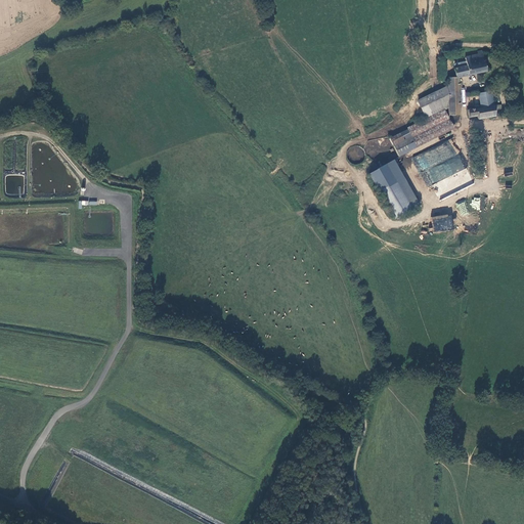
[(485,71),(481,53),(464,57),(465,61),(466,66),(455,69),(453,69),(454,76),(468,73),(468,76),(485,71)]
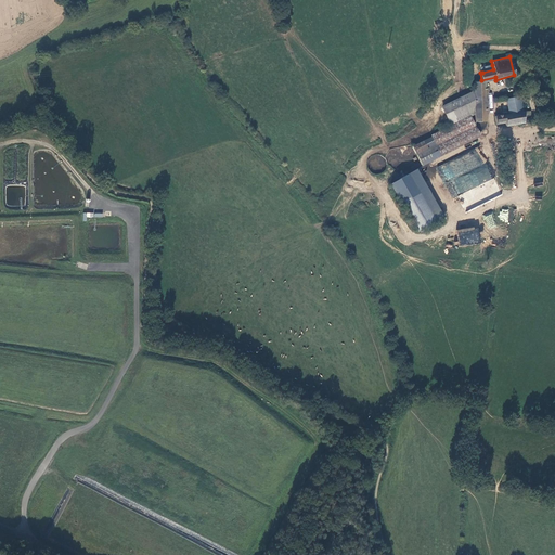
[(486,82),(477,82),(475,82),(475,92),(475,113),(475,121),(487,121),(486,82)]
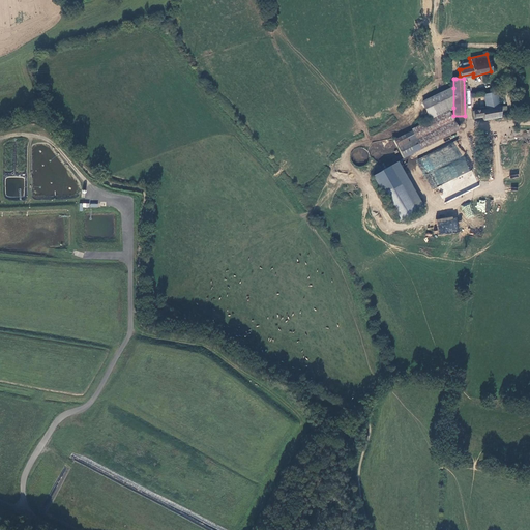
[(432,119),(449,111),(453,108),(453,88),(423,102),(432,119)]
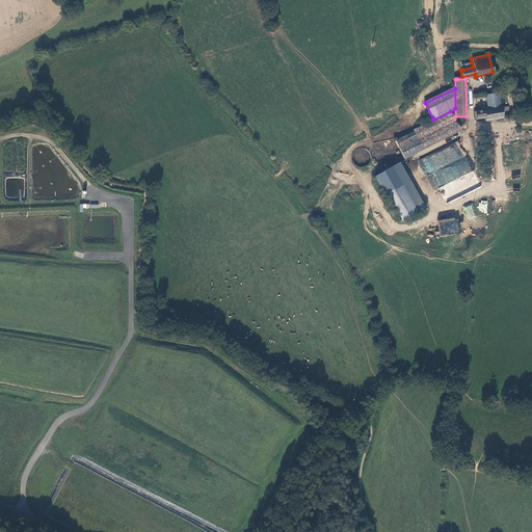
[(500,94),(485,96),(487,109),(495,108),(494,101),(501,100),(500,94)]
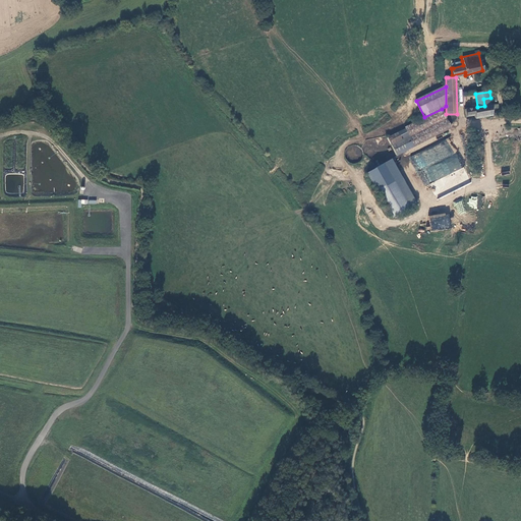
[(474,115),(475,119),(494,116),(494,115),(499,115),(498,109),(497,105),(491,105),(490,98),(483,99),(484,106),(477,107),(465,110),(466,117),(474,115)]
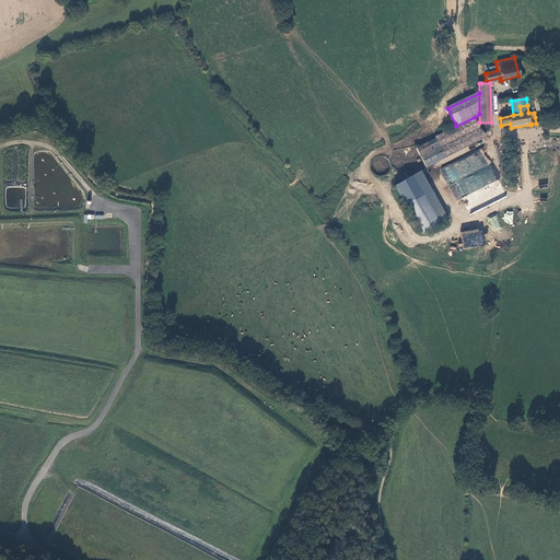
[(483,138),(475,117),(456,126),(435,137),(435,138),(416,148),(426,166),(483,138)]
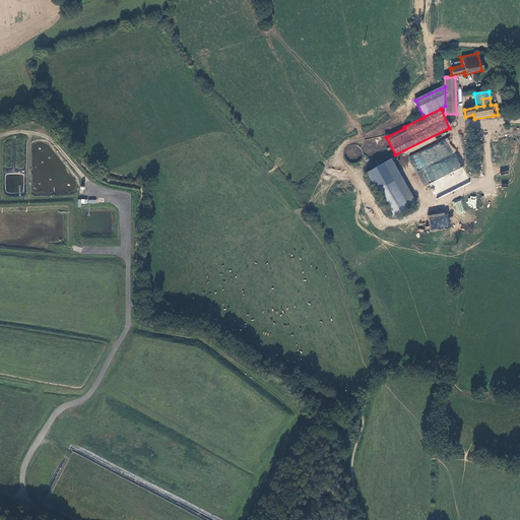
[(450,146),(445,152),(450,155),(455,149),(450,146)]
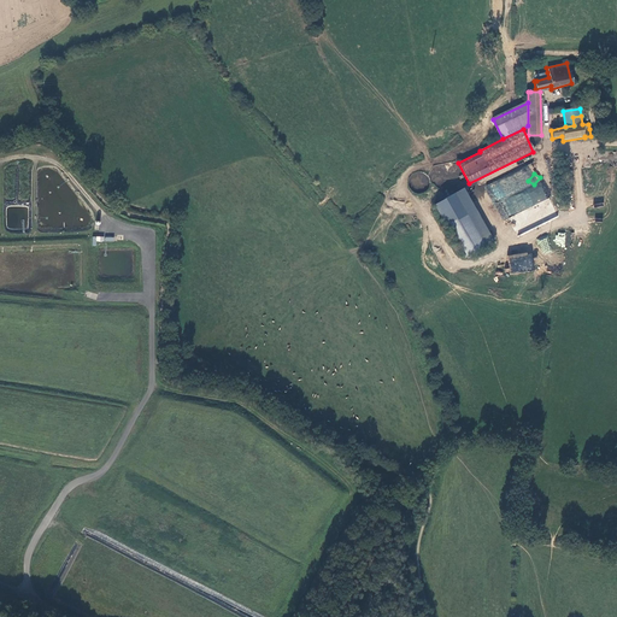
[(516,230),(518,235),(551,218),(547,212),(553,210),(540,182),(501,201),(510,219),(512,218),(515,223),(512,224),(516,231),(516,230)]
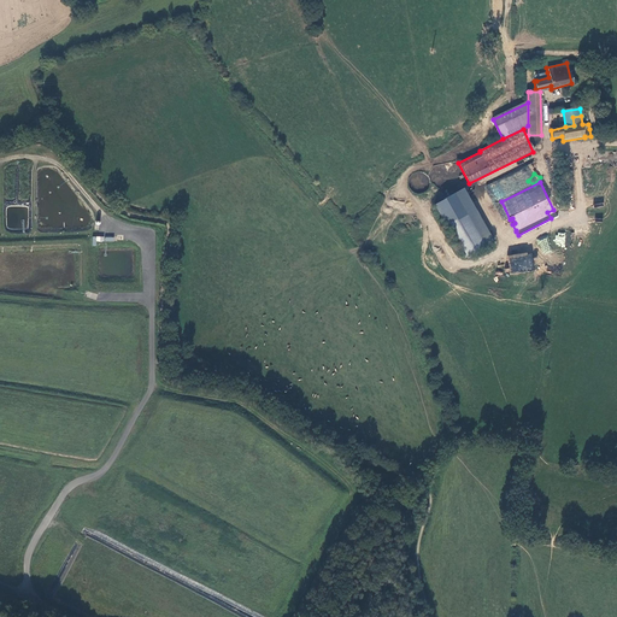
[(464,213),(445,225),(462,256),(482,245),(464,213)]
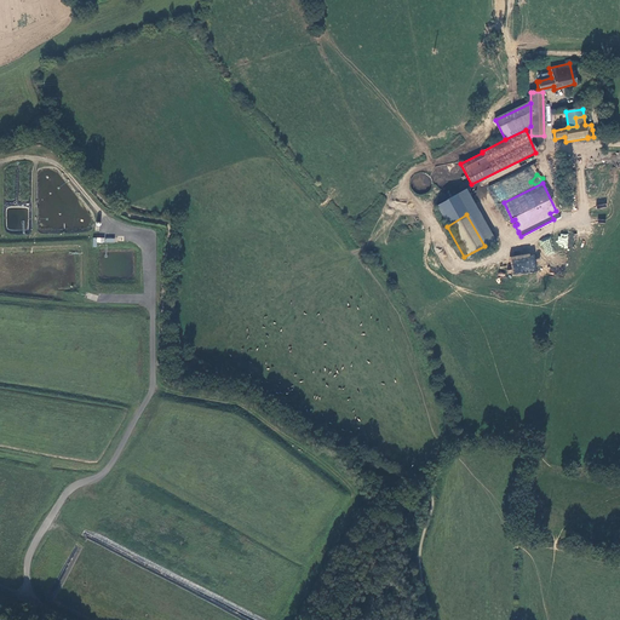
[(93,247),(97,247),(97,242),(104,242),(105,237),(93,237),(93,247)]
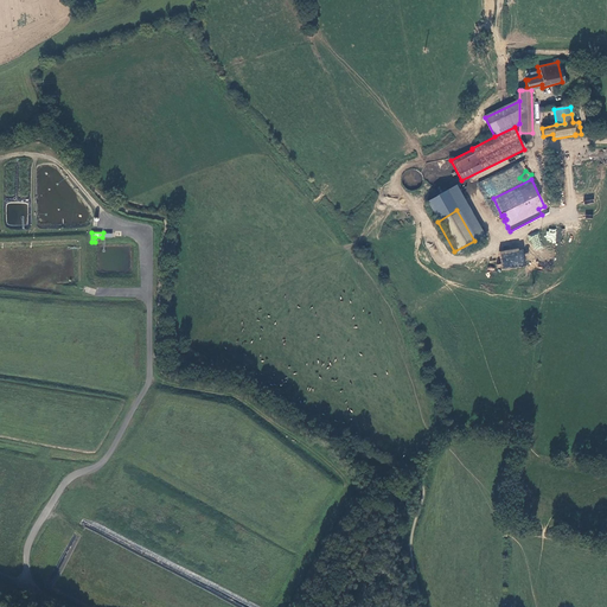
[(526,266),(523,248),(500,251),(503,269),(526,266)]
